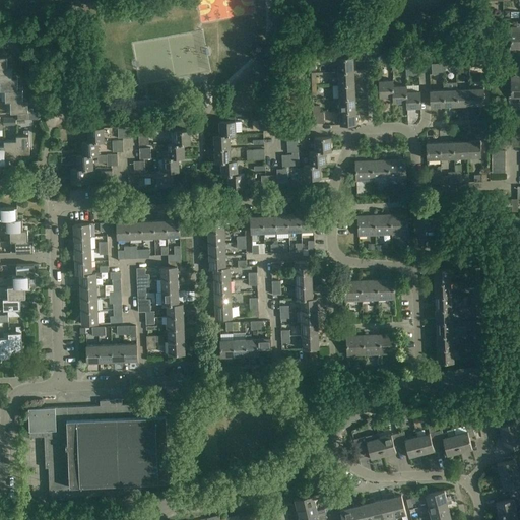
[(519,48),(519,31),(517,31),(517,27),(511,27),(511,48),(519,48)]
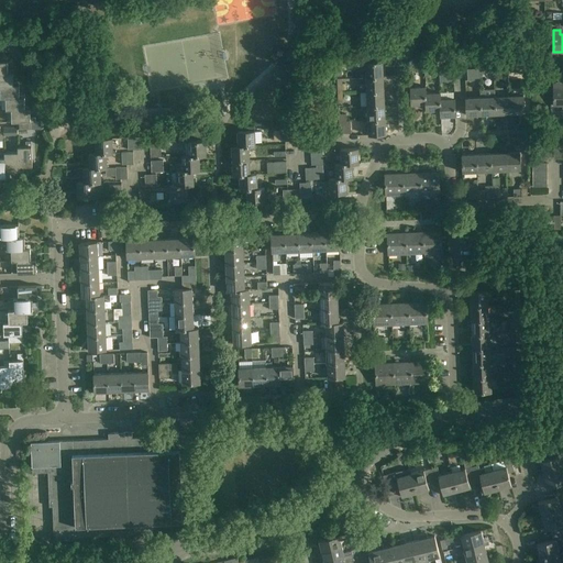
[(0,74),(13,74),(13,70),(8,70),(8,62),(0,62),(0,74)]
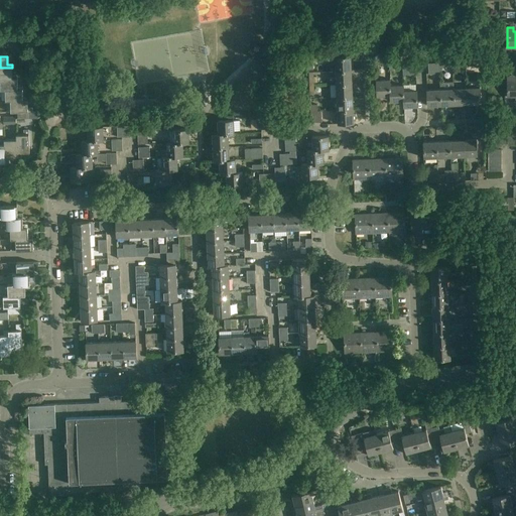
[(352,71),(351,57),(329,58),(330,65),(335,65),(336,72),(352,71)]
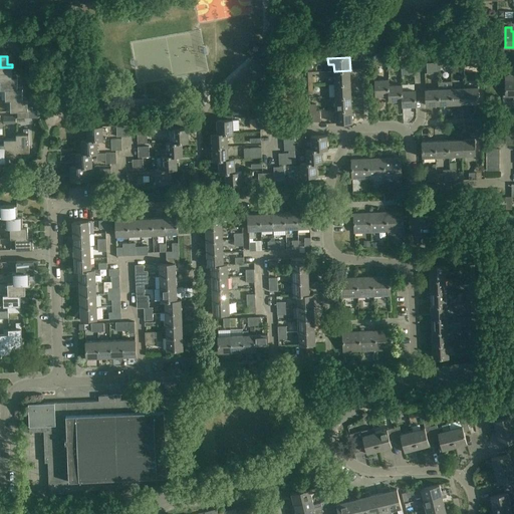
[(0,78),(0,79),(0,78),(17,78),(17,74),(12,74),(12,67),(0,67),(0,78)]
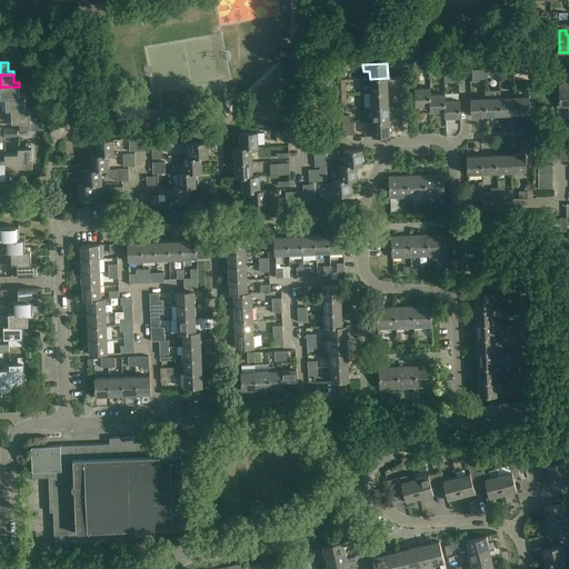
[(388,92),(388,78),(370,79),(370,93),(388,92)]
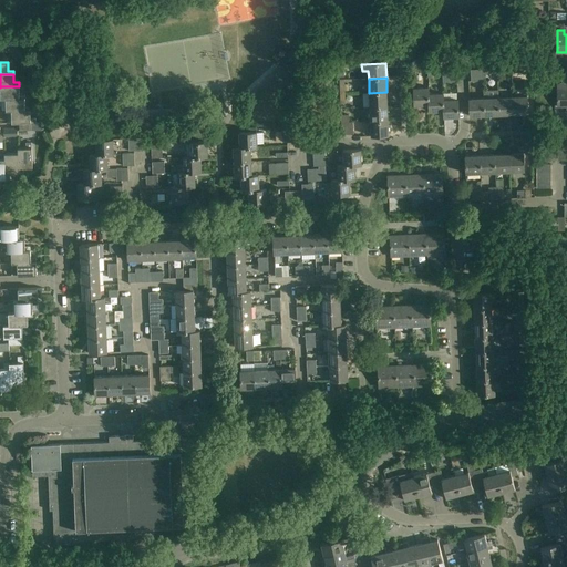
[(557,107),(566,106),(566,88),(564,89),(564,84),(558,84),(557,107)]
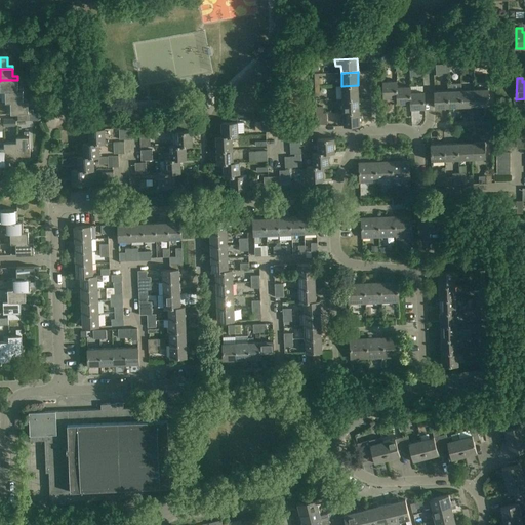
[(0,92),(6,91),(23,90),(23,87),(17,87),(17,80),(0,80),(0,81),(0,92)]
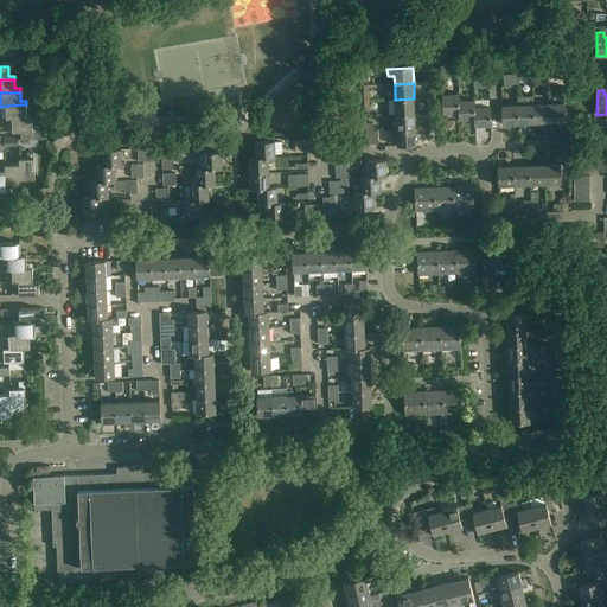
[(443,114),(459,113),(459,101),(459,94),(442,95),(443,114)]
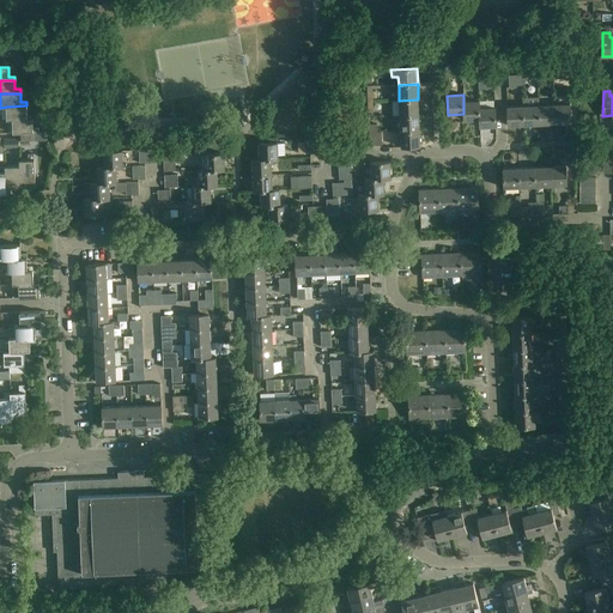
[(419,115),(418,99),(399,101),(400,116),(419,115)]
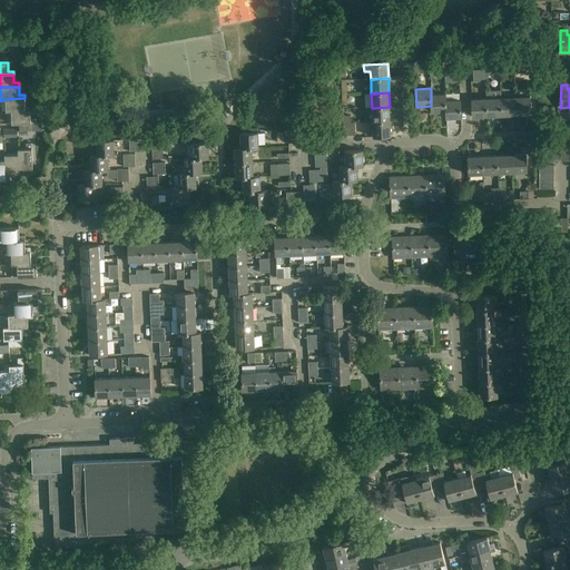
[(432,112),(446,111),(445,94),(431,95),(431,106),(432,112)]
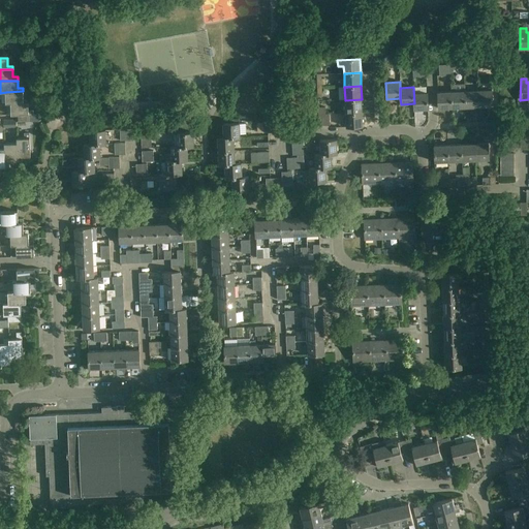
[(492,90),(478,91),(478,106),(493,106),(492,90)]
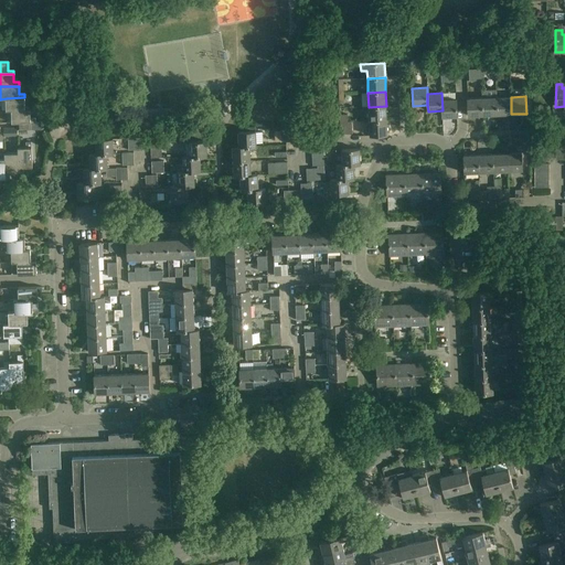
[(7,110),(11,110),(30,109),(30,106),(24,106),(24,97),(7,98),(7,110)]
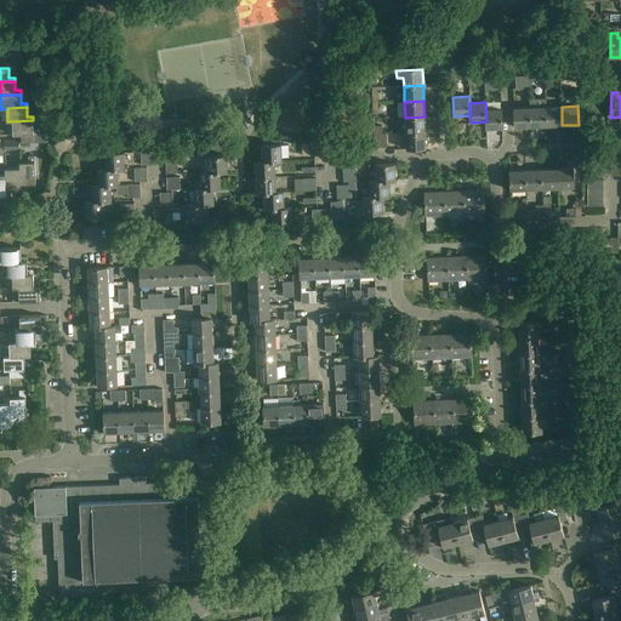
[(546,107),(530,108),(530,127),(547,126),(546,107)]
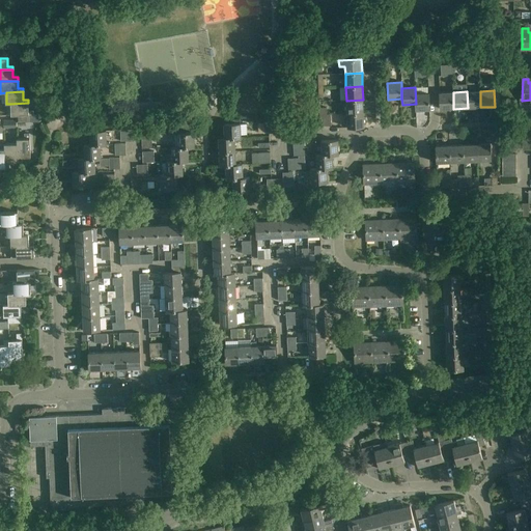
[(480,91),(467,91),(468,108),(480,107),(480,91)]
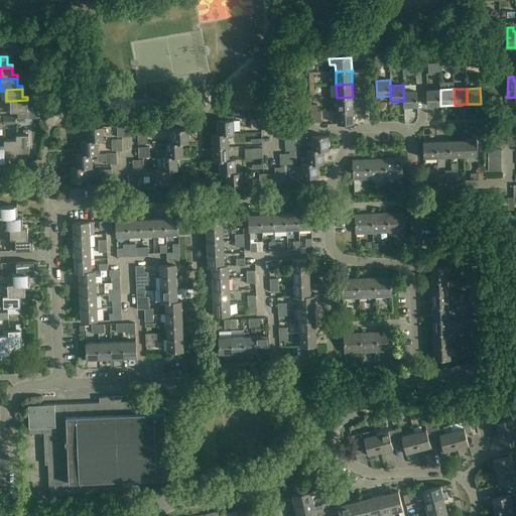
[(440,106),(440,90),(426,90),(427,106),(440,106)]
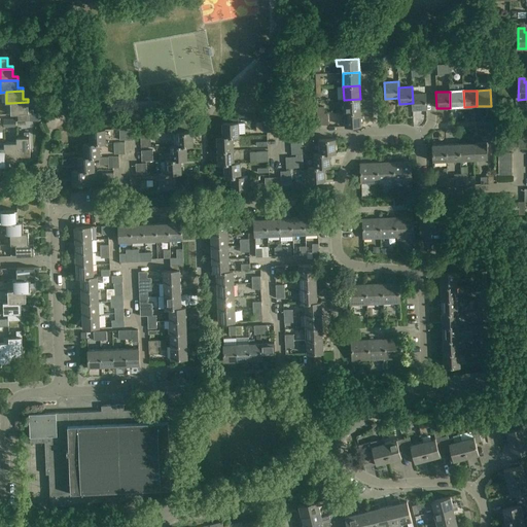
[(412,93),(413,103),(413,109),(426,109),(426,93),(412,93)]
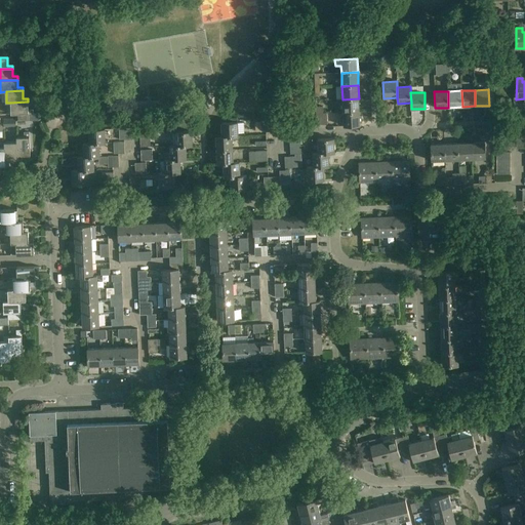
[(359,112),(359,98),(342,99),(342,113),(359,112)]
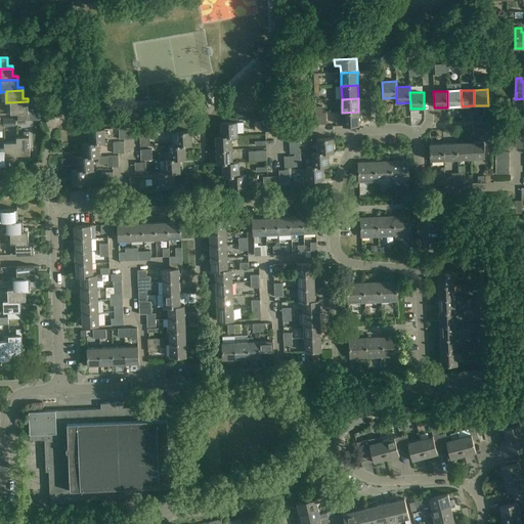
[(11,114),(15,114),(29,114),(33,114),(33,110),(29,110),(28,101),(10,102),(11,114)]
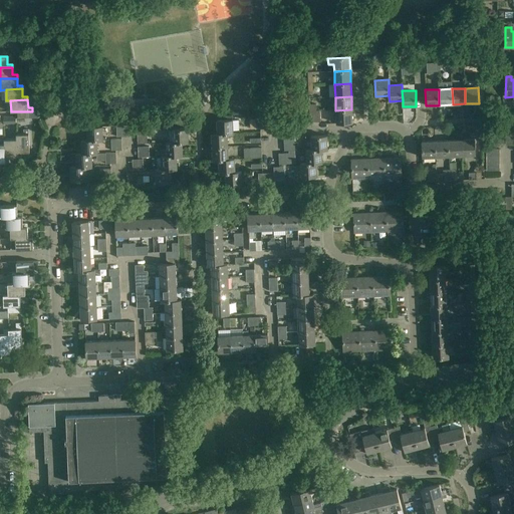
[(352,122),(351,109),(335,110),(336,123),(352,122)]
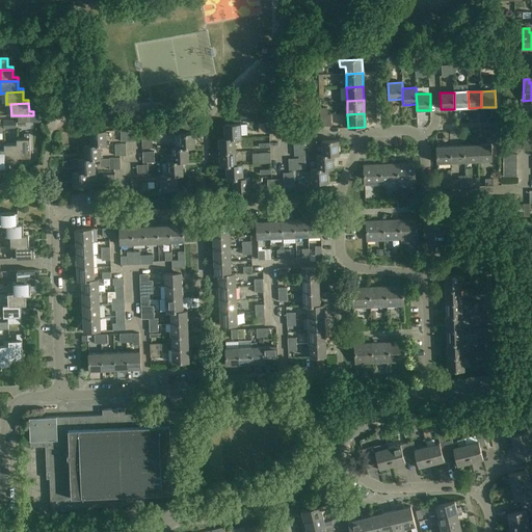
[(224,125),(224,138),(235,138),(241,138),(241,124),(224,125)]
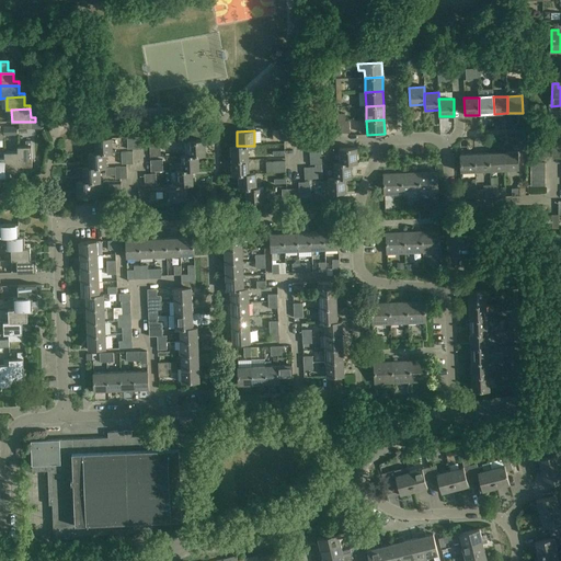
[(94,139),(95,153),(105,153),(106,153),(113,153),(112,138),(94,139)]
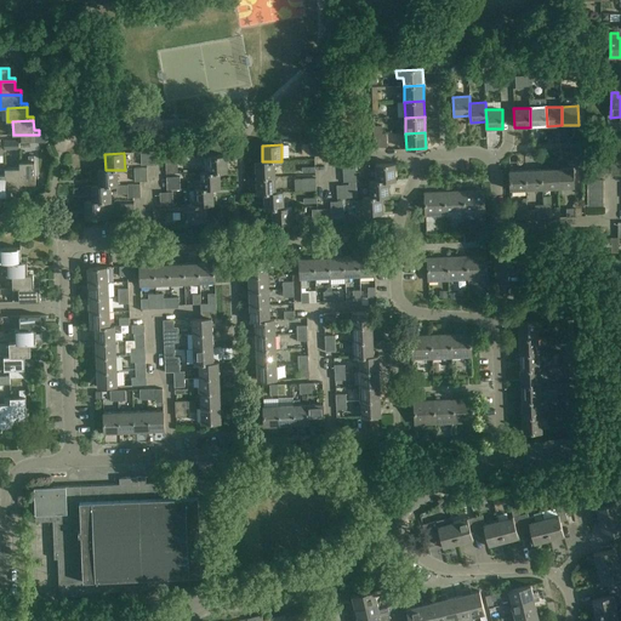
[(208,157),(208,172),(220,172),(227,172),(227,155),(208,157)]
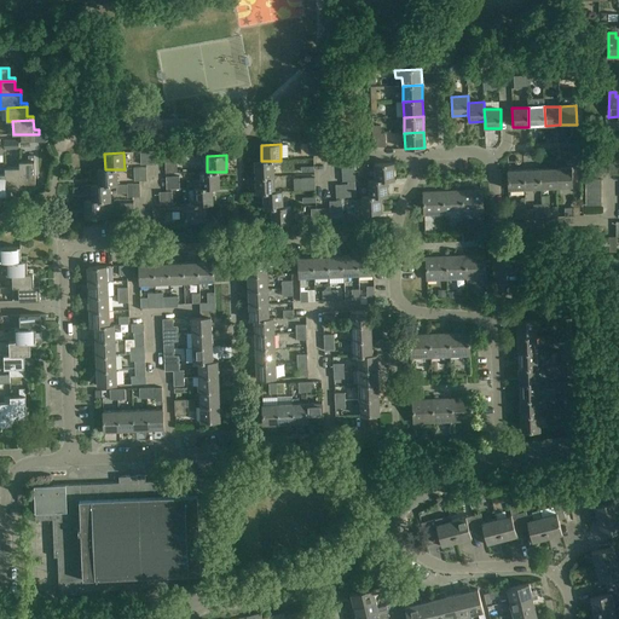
[(19,162),(19,168),(21,167),(21,190),(25,190),(25,184),(35,184),(34,161),(19,162)]
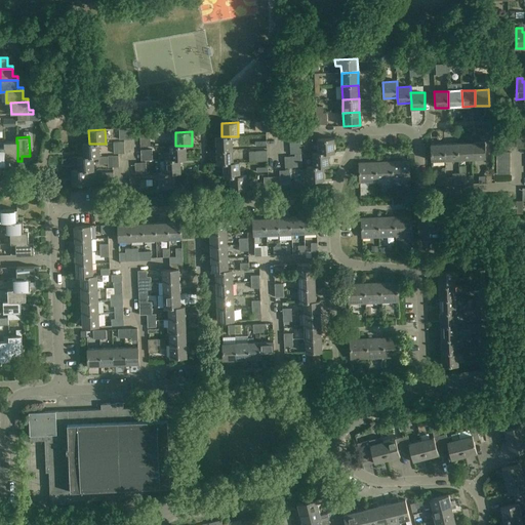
[(215,136),(216,151),(233,150),(232,136),(221,136),(215,136)]
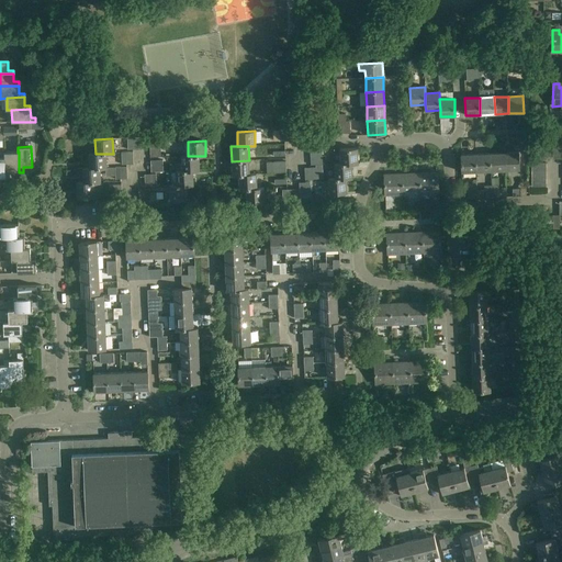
[(340,149),(340,164),(340,165),(351,164),(358,164),(358,148),(340,149)]
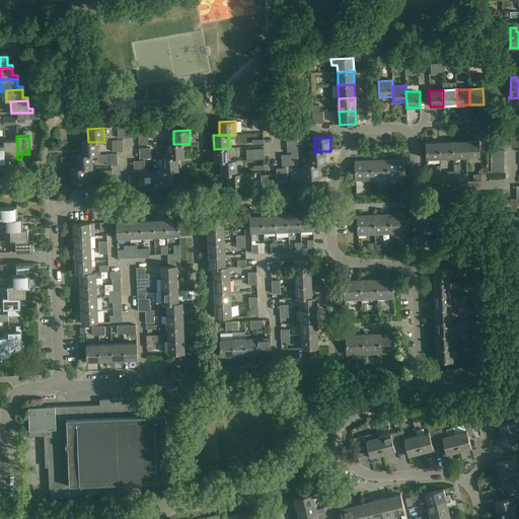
[(4,141),(4,146),(5,146),(5,164),(9,164),(9,159),(17,159),(17,140),(16,141),(4,141)]
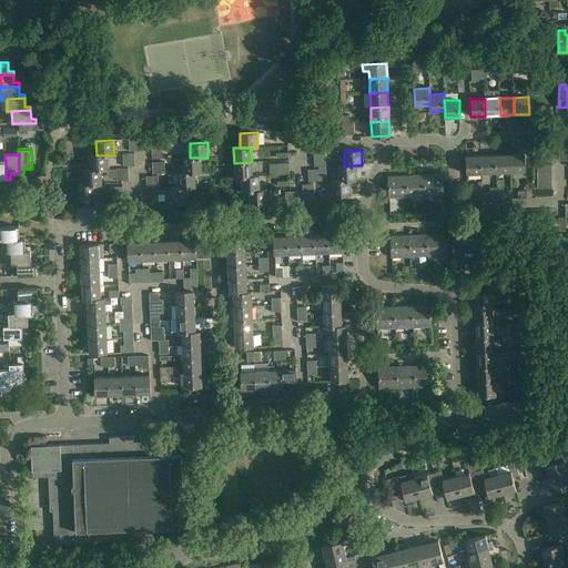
[(509,154),(495,155),(495,173),(509,172),(509,154)]
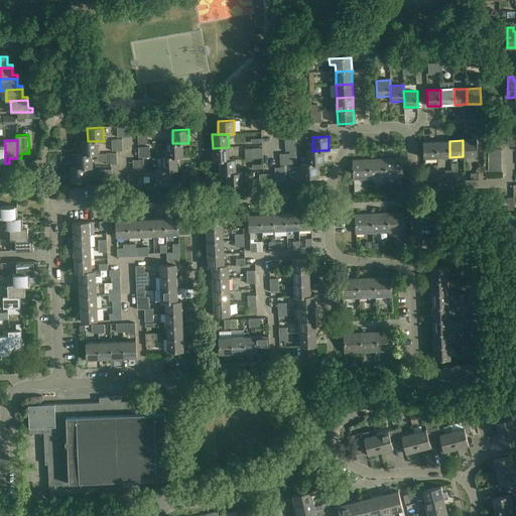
[(477,140),(463,140),(463,156),(477,156),(477,140)]
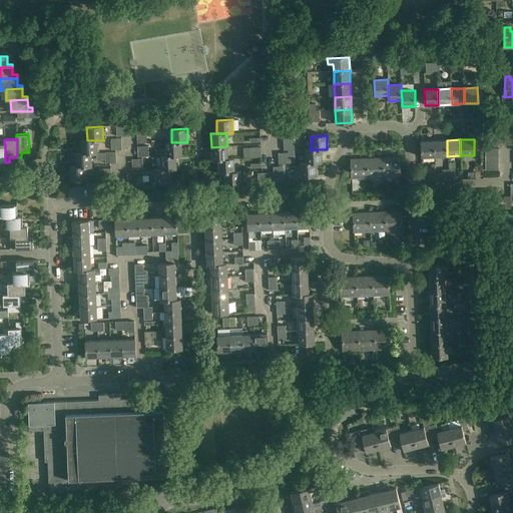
[(81,140),(82,153),(91,153),(97,153),(97,140),(96,140),(87,140),(81,140)]
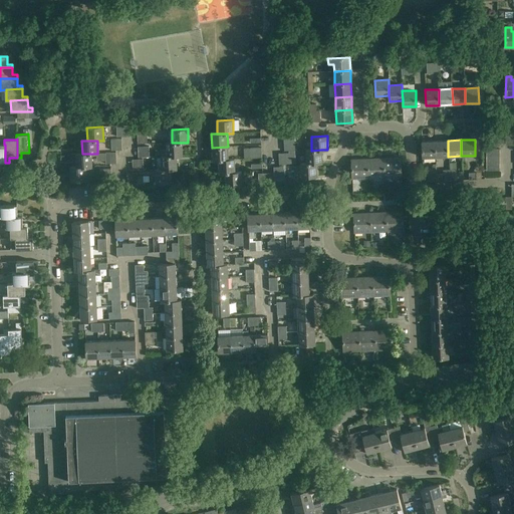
[(436,158),(435,141),(422,142),(423,158),(436,158)]
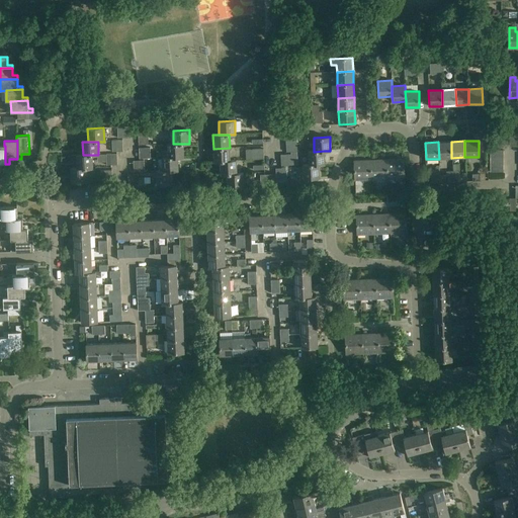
[(451,142),(438,142),(439,159),(451,158),(451,142)]
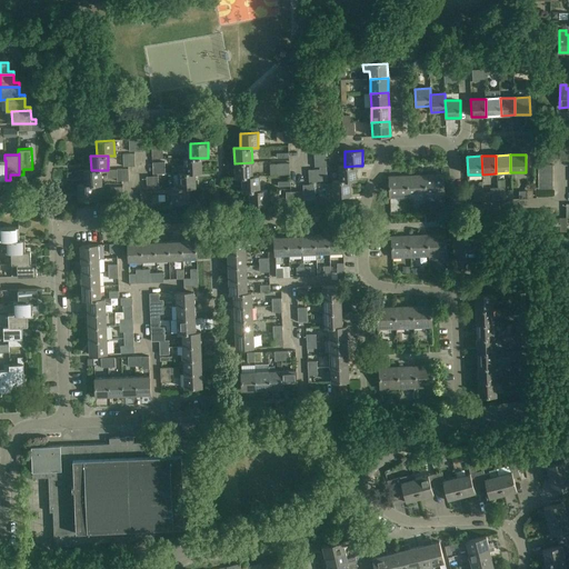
[(185,158),(185,172),(185,173),(196,172),(202,172),(201,158),(190,158),(185,158)]
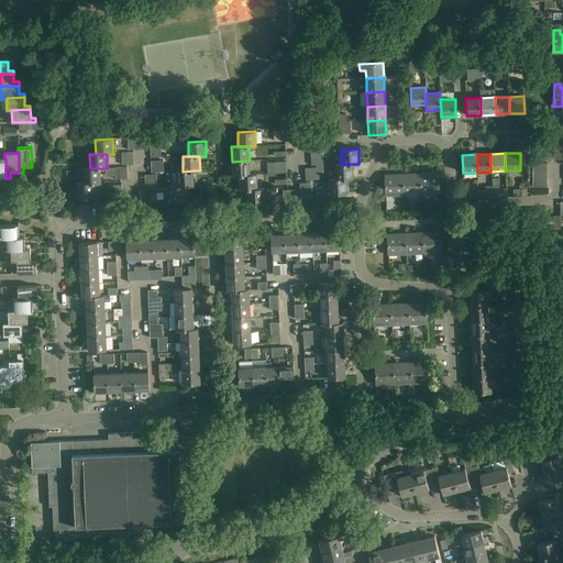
[(233,176),(240,176),(240,175),(250,175),(250,161),(232,162),(233,176)]
